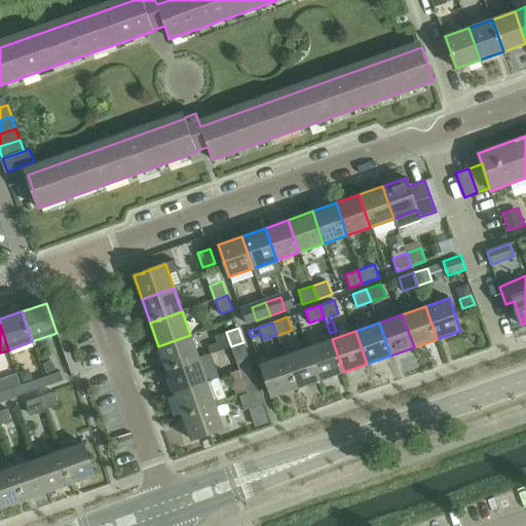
[(158,346),(166,369),(198,358),(190,335),(158,346)]
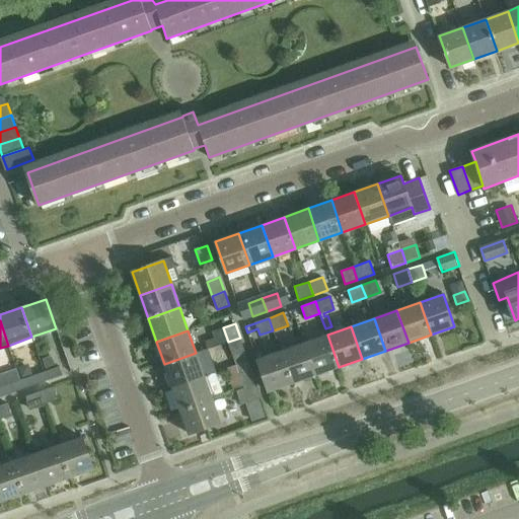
[(327,335),(304,344),(315,375),(339,367),(327,335)]
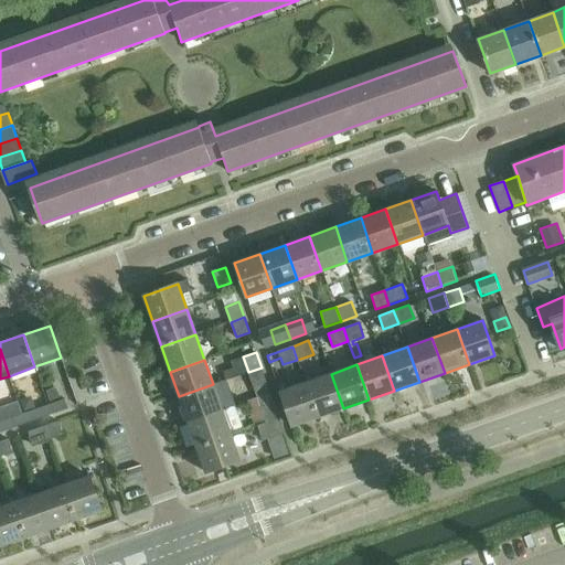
[(262,368),(248,372),(256,397),(270,392),(262,368)]
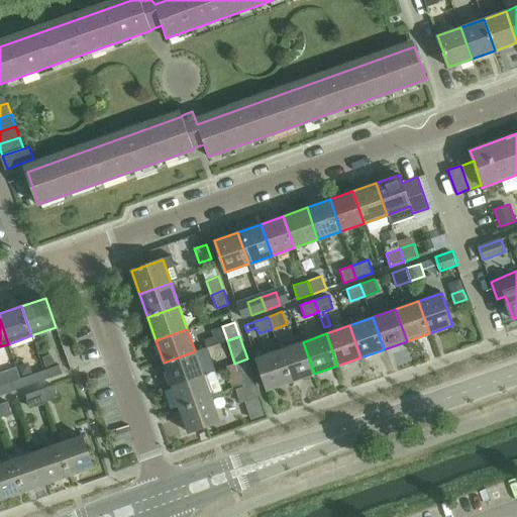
[(303,342),(280,350),(291,382),(314,374),(303,342)]
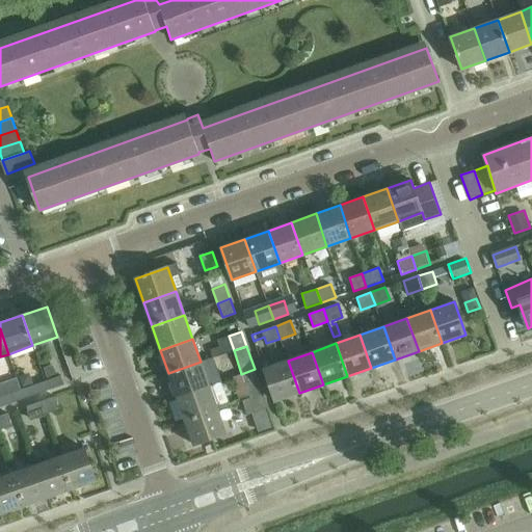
[(201,362),(168,373),(177,397),(220,381),(212,358),(201,362)]
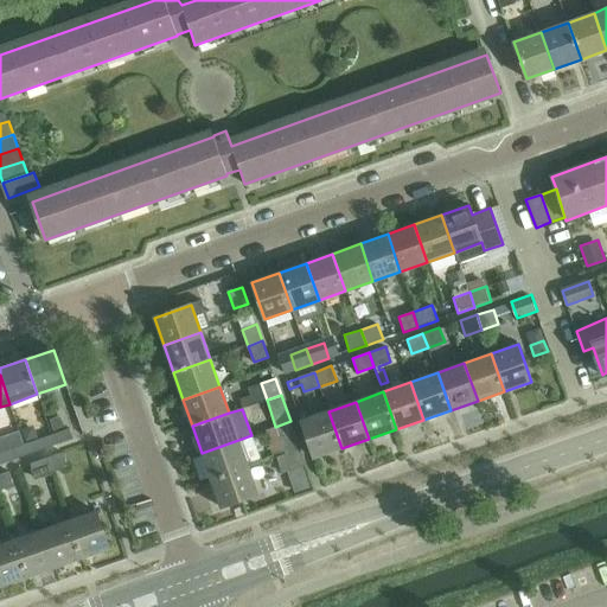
[(300,421),(313,459),(342,448),(328,411),(300,421)]
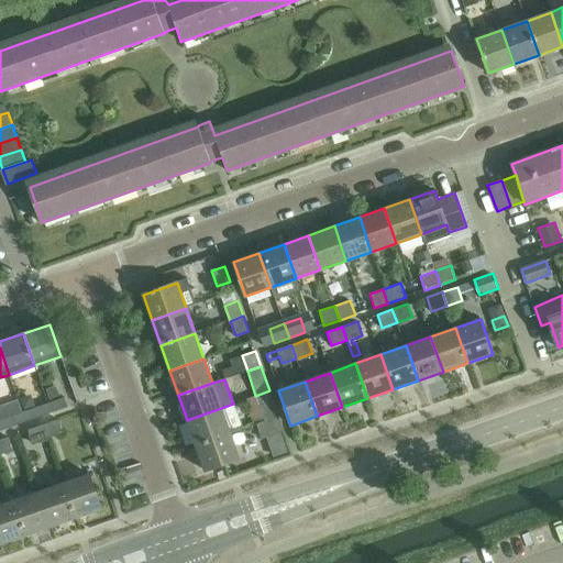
[(56,386),(46,389),(50,399),(61,396),(56,386)]
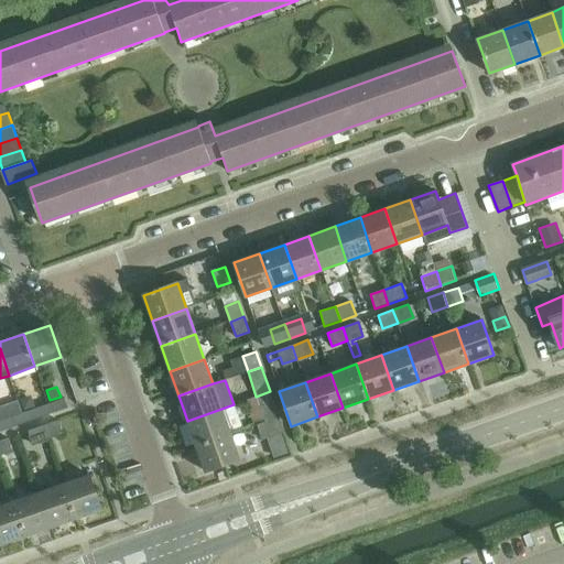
[(31,394),(20,399),(24,410),(35,407),(31,394)]
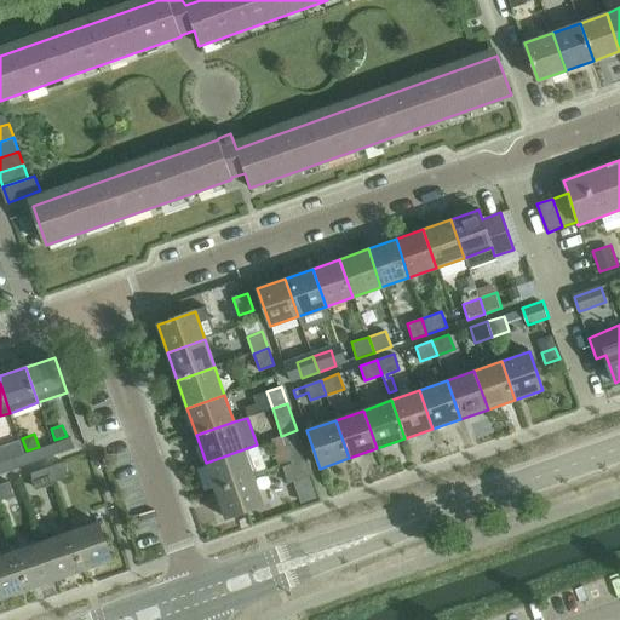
[(70,437),(52,445),(57,454),(75,448),(70,437)]
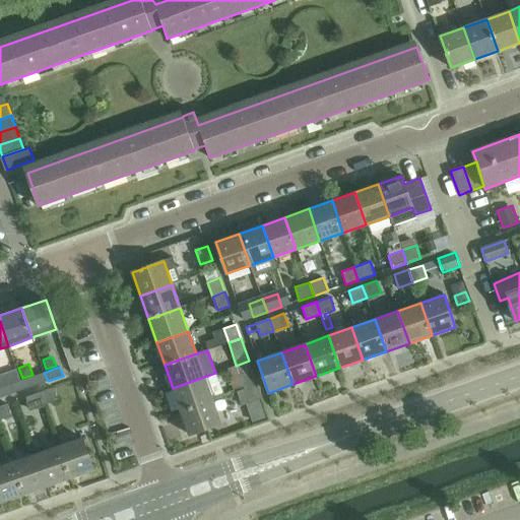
[(240,375),(245,389),(257,384),(252,371),(240,375)]
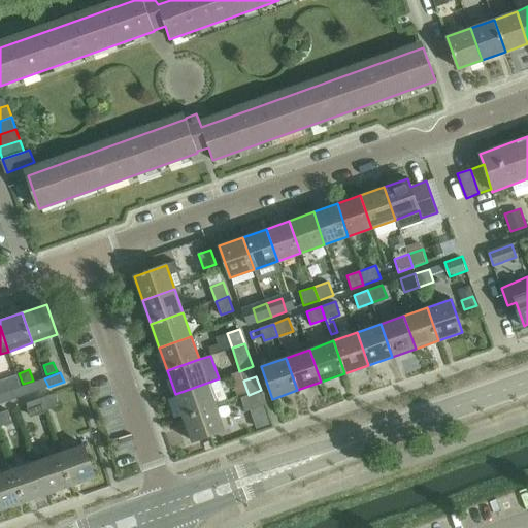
[(48,387),(44,378),(21,387),(25,396),(48,387)]
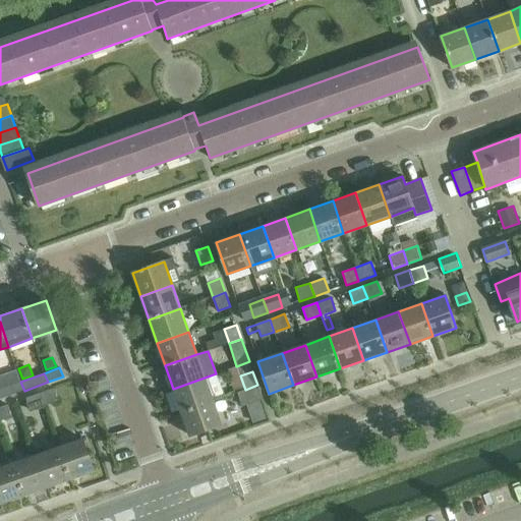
[(216,373),(173,389),(181,412),(213,401),(224,397),(216,373)]
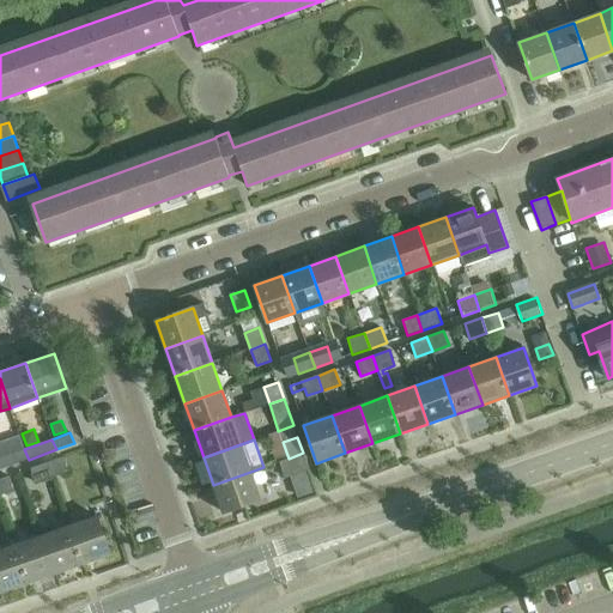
[(29,460),(24,449),(0,456),(0,468),(0,469),(29,460)]
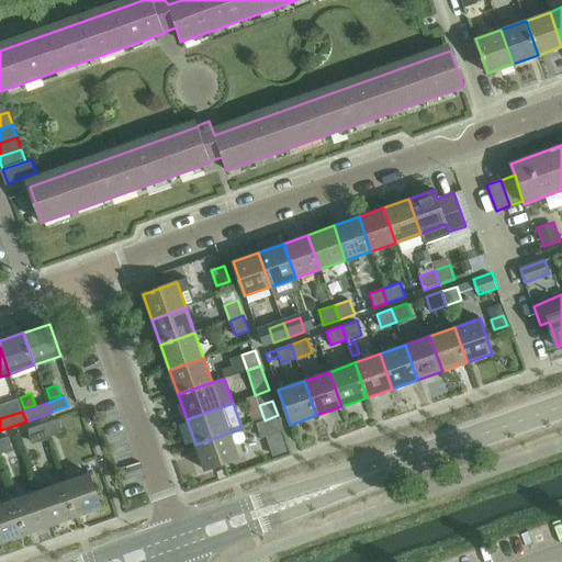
[(270,435),(283,430),(278,415),(265,420),(270,435)]
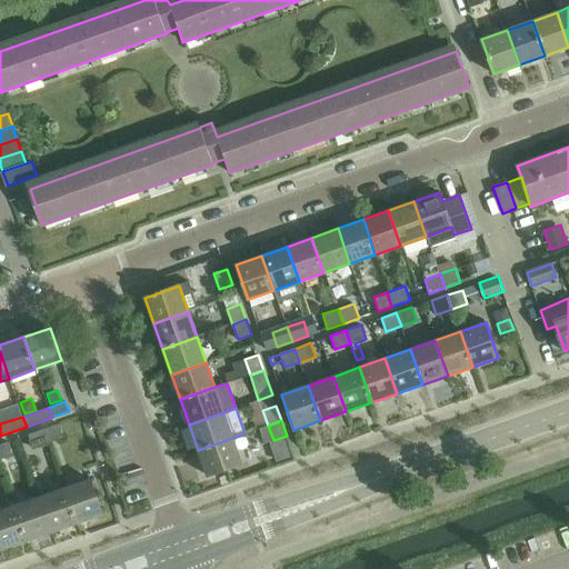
[(63,438),(59,425),(43,430),(48,443),(63,438)]
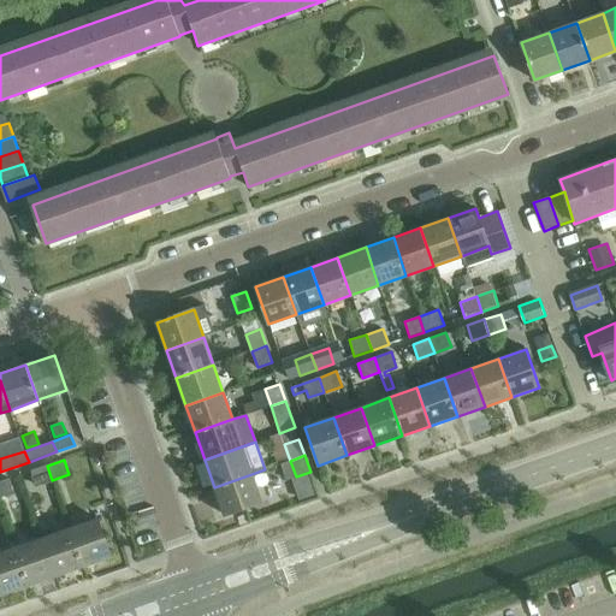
[(35,486),(52,480),(47,466),(30,471),(35,486)]
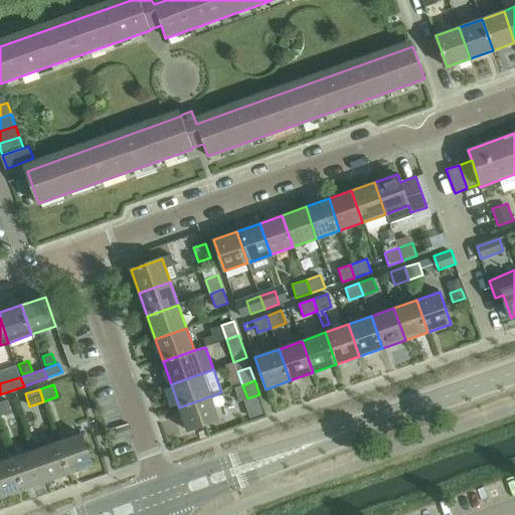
[(188,431),(219,419),(210,396),(179,407),(188,431)]
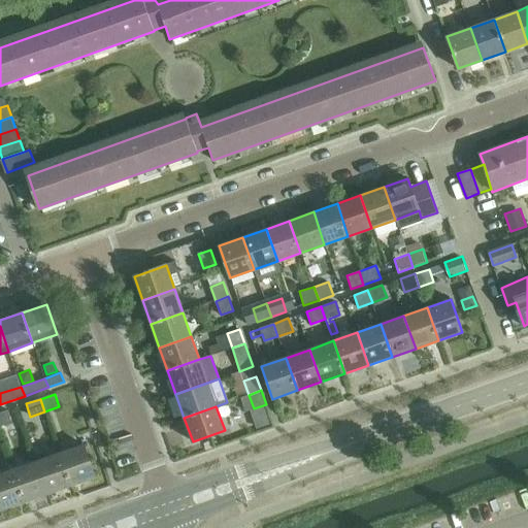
[(0,426),(12,423),(8,410),(0,413),(0,426)]
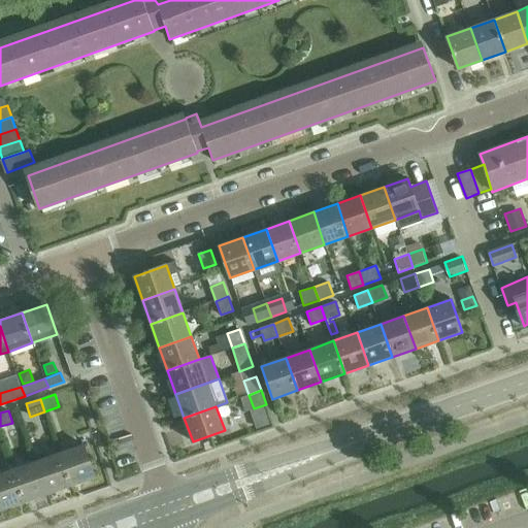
[(230,433),(222,436),(224,442),(232,439),(230,433)]
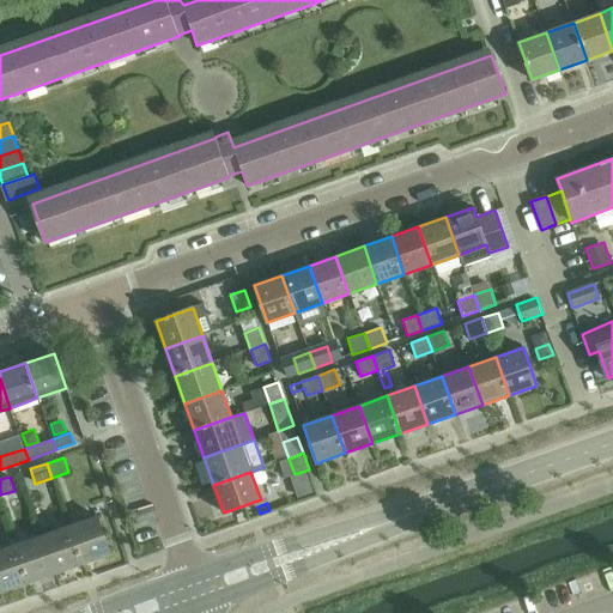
[(97,515),(70,526),(83,563),(110,552),(97,515)]
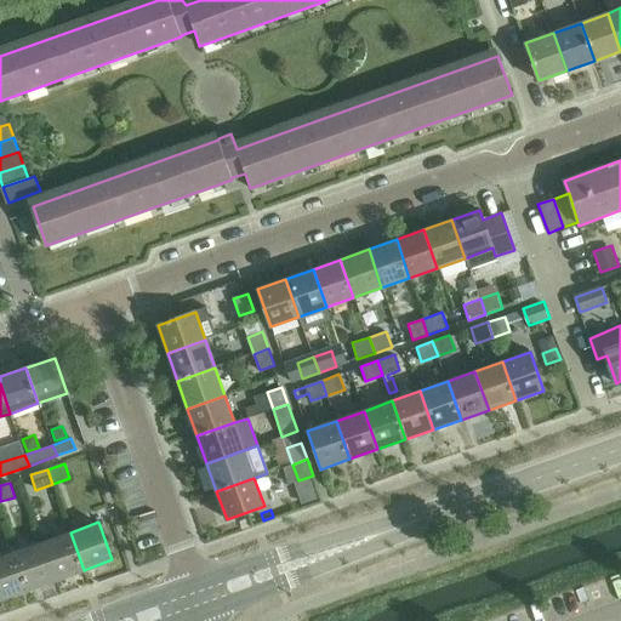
[(70,533),(44,542),(57,579),(84,570),(70,533)]
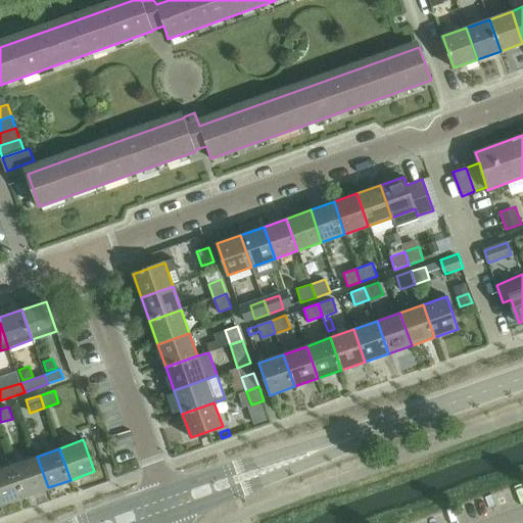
[(37,457),(13,465),(25,496),(48,487),(37,457)]
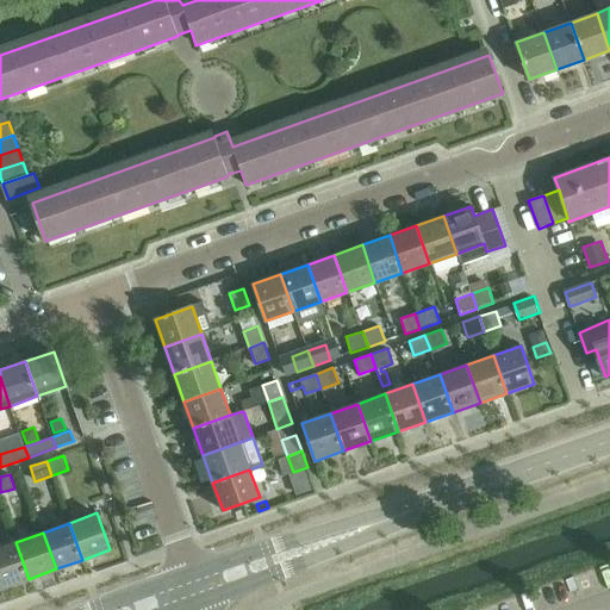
[(16,542),(0,547),(0,585),(1,589),(29,579),(16,542)]
